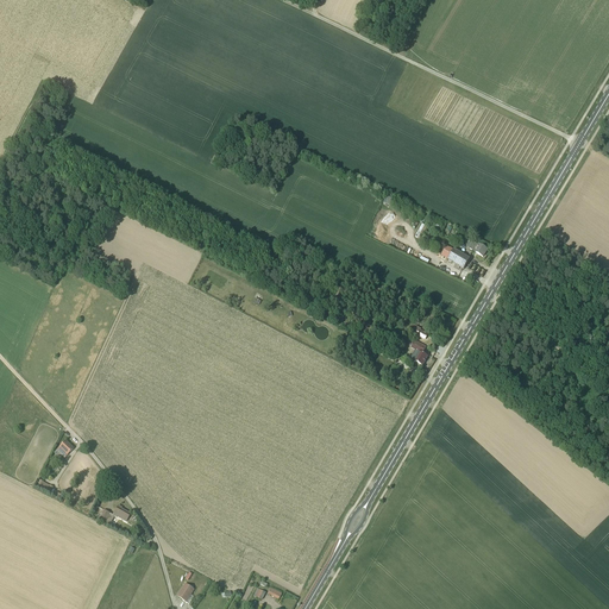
[(488,250),(475,243),(470,250),(483,257),(488,250)]
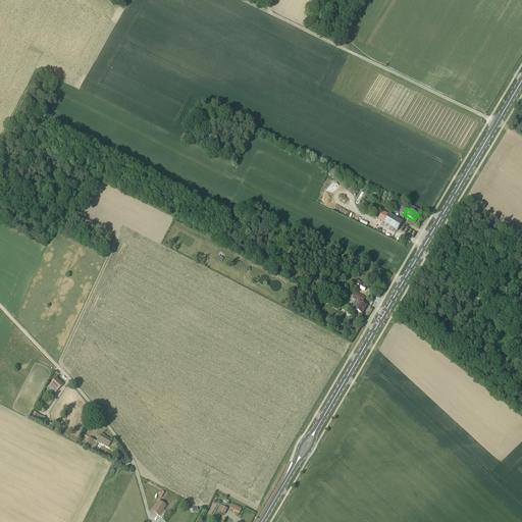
[(398,231),(403,222),(388,214),(383,223),(398,231)]
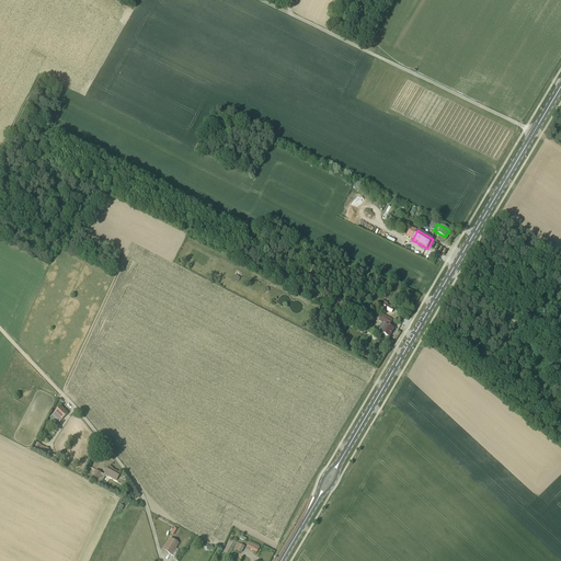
[(384,310),(392,315),(395,309),(386,305),(384,310)]
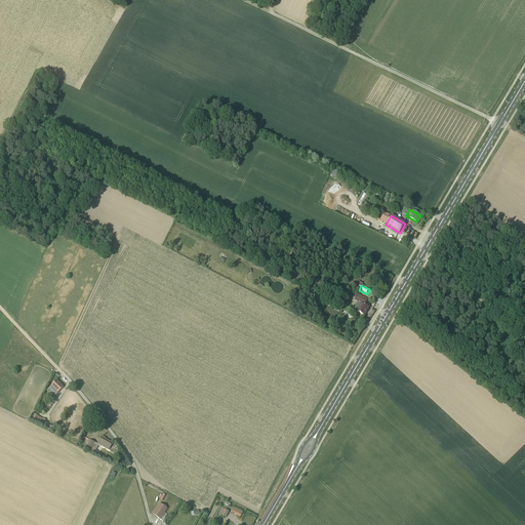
[(364,298),(358,295),(355,300),(361,305),(364,298)]
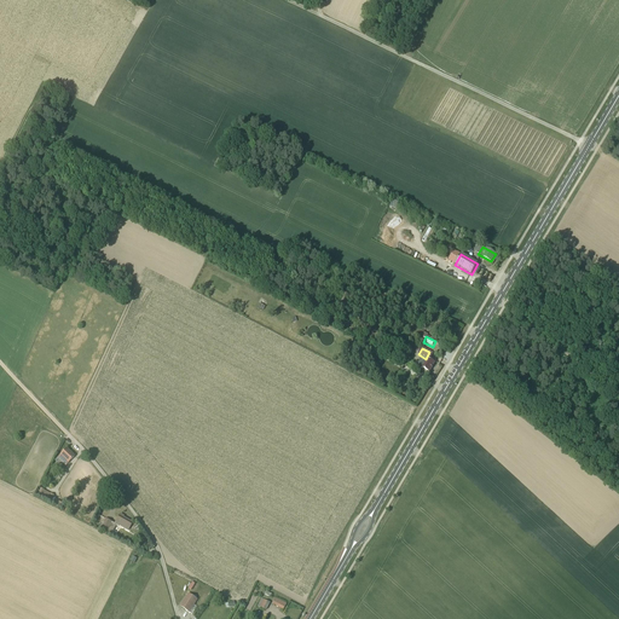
[(434,363),(426,358),(421,368),(429,372),(434,363)]
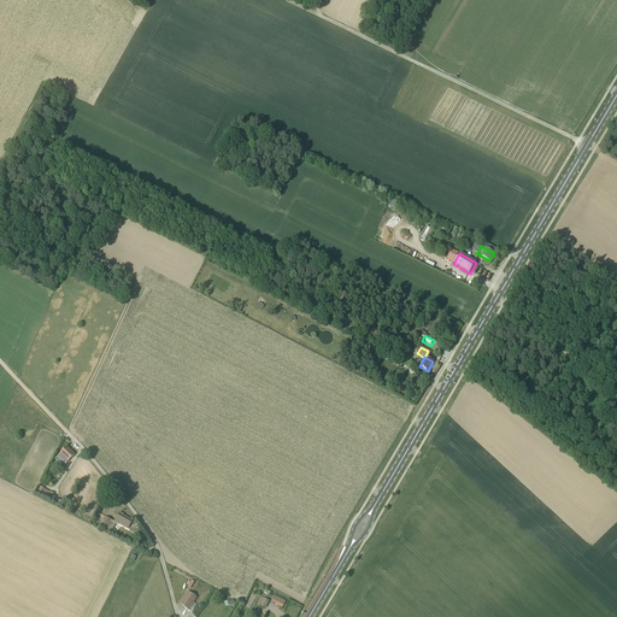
[(57,458),(65,465),(75,456),(66,448),(57,458)]
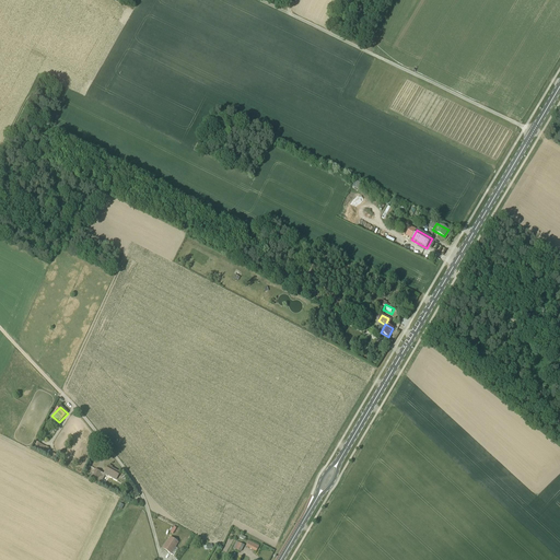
[(48,451),(49,447),(36,442),(32,451),(53,461),(56,454),(48,451)]
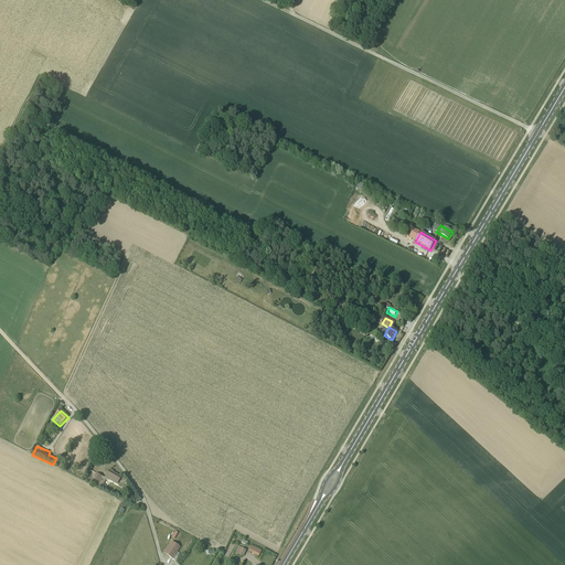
[(104,480),(102,479),(96,476),(92,482),(102,488),(106,480),(108,481),(108,479),(117,484),(121,478),(113,472),(113,471),(109,470),(104,480)]
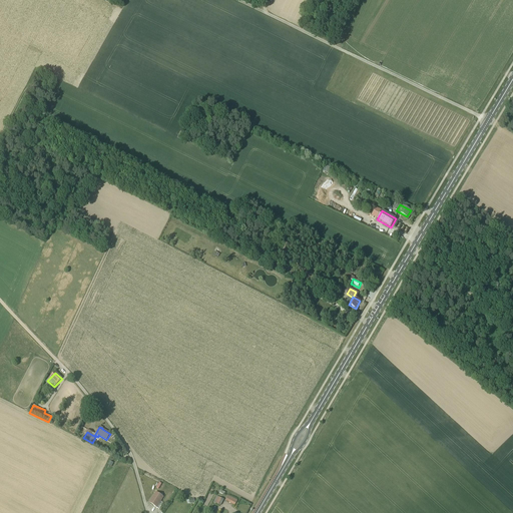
[(158,497),(160,495),(157,493),(150,504),(155,507),(161,499),(158,497)]
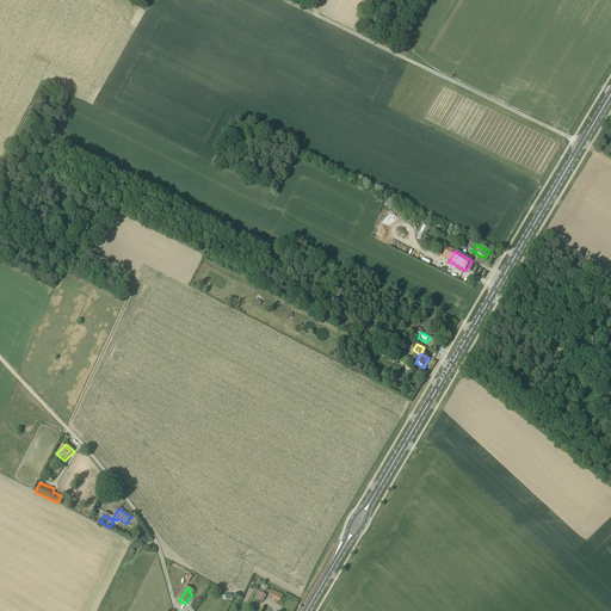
[(281,602),(283,594),(271,590),(269,597),(281,602)]
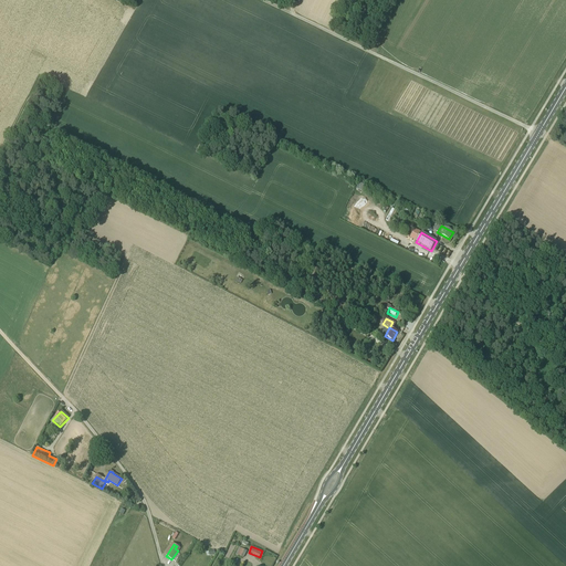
[(240,547),(237,555),(243,558),(247,552),(240,547)]
